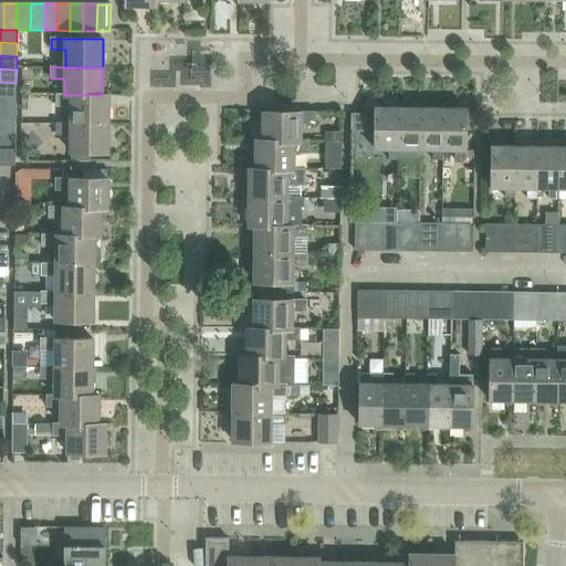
[(0,82),(0,95),(16,96),(16,83),(0,82)]
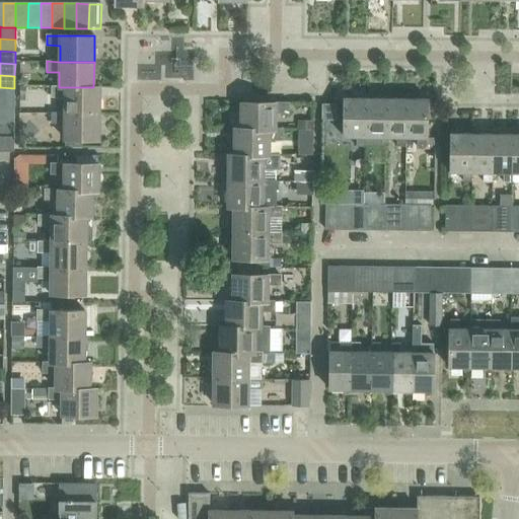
[(0,87),(0,100),(14,100),(14,88),(0,87)]
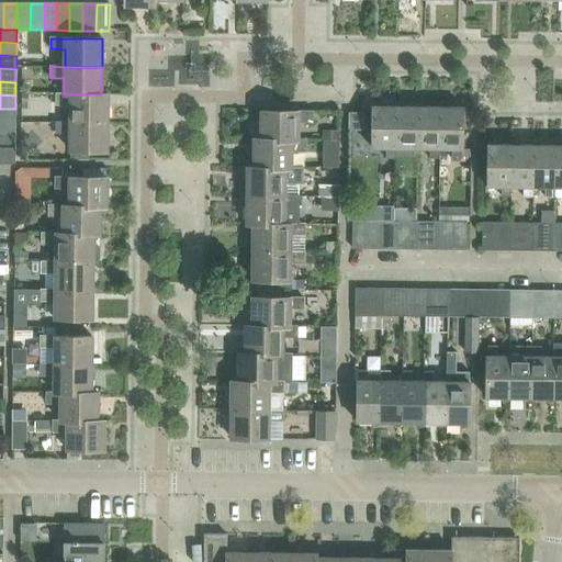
[(70,105),(70,123),(109,123),(109,94),(101,94),(64,94),(57,94),(57,105),(70,105)]
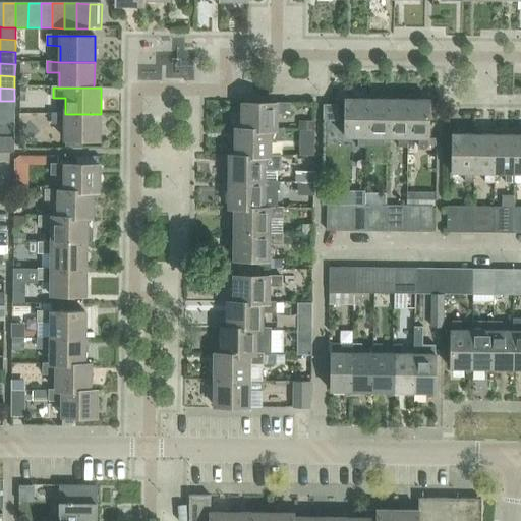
[(358,148),(367,148),(367,137),(366,137),(366,100),(354,100),(353,95),(346,95),(346,99),(346,138),(358,138),(358,148)]
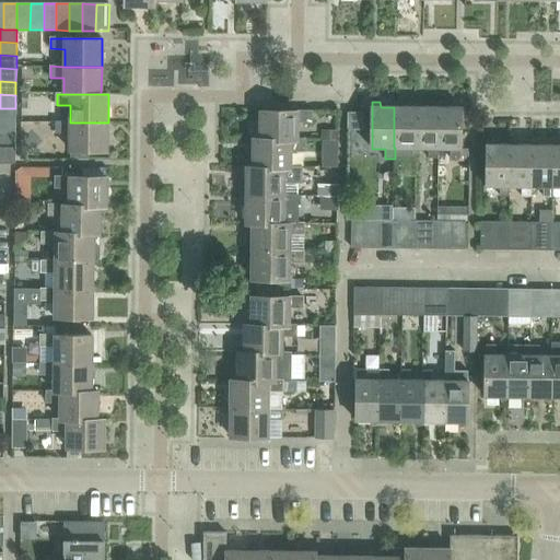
[(401,102),(394,104),(394,107),(394,148),(395,148),(395,159),(407,159),(417,159),(417,150),(416,150),(417,107),(416,107),(403,107),(401,102)]
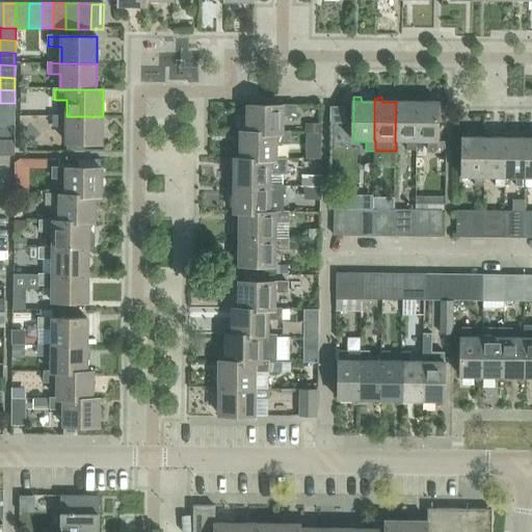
[(417,151),(417,141),(417,102),(416,102),(403,102),(401,97),(395,98),(395,102),(396,102),(395,142),(396,142),(407,140),(407,151),(417,151)]
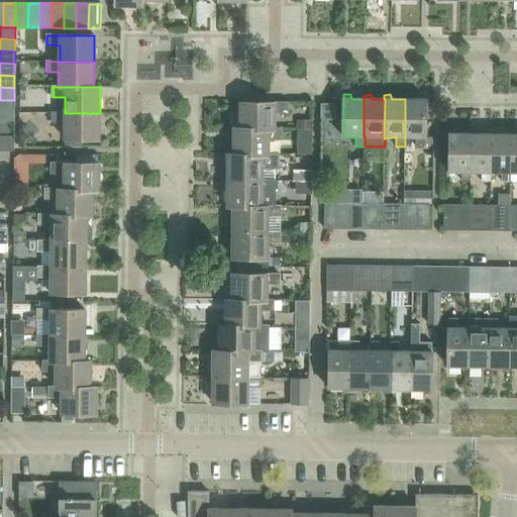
[(404,99),(405,99),(405,137),(416,137),(416,146),(425,146),(425,137),(426,137),(426,99),(412,99),(410,94),(404,96),(404,99)]
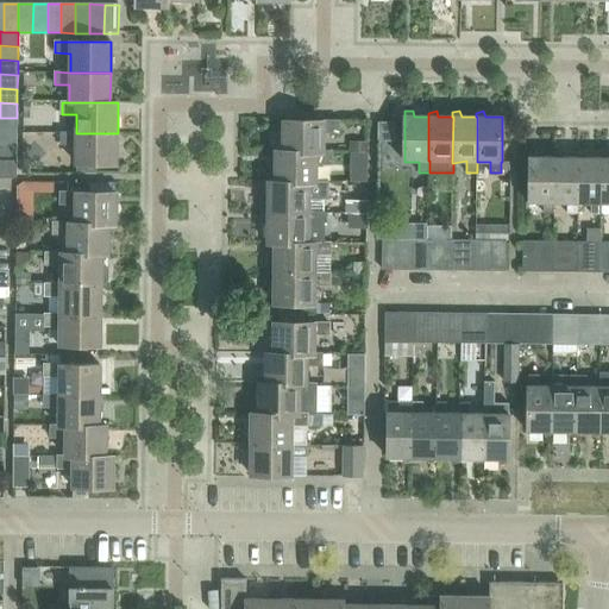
[(0,118),(0,130),(17,131),(17,118),(0,118)]
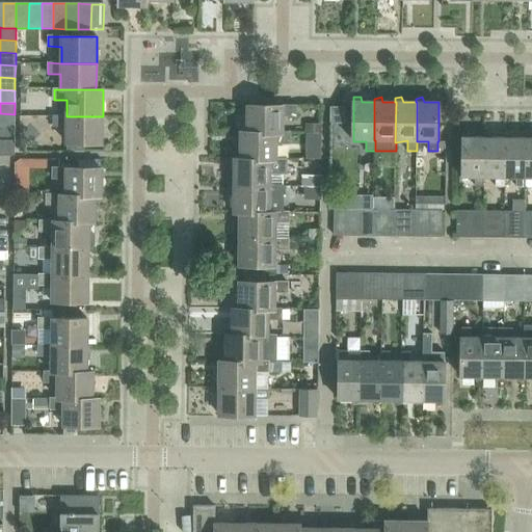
[(247,106),(247,133),(283,134),(283,133),(283,116),(296,116),(296,106),(247,106)]
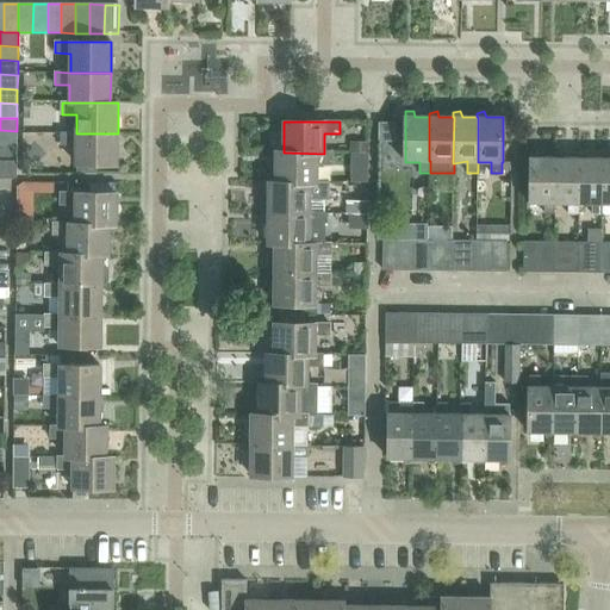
[(394,142),(394,122),(379,122),(379,141),(394,142)]
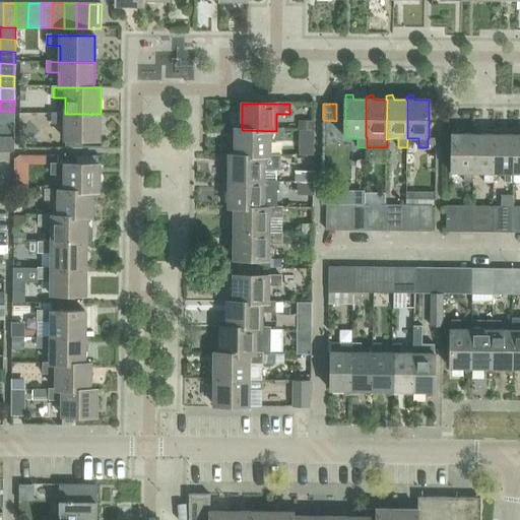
[(0,111),(0,124),(14,125),(14,112),(0,111)]
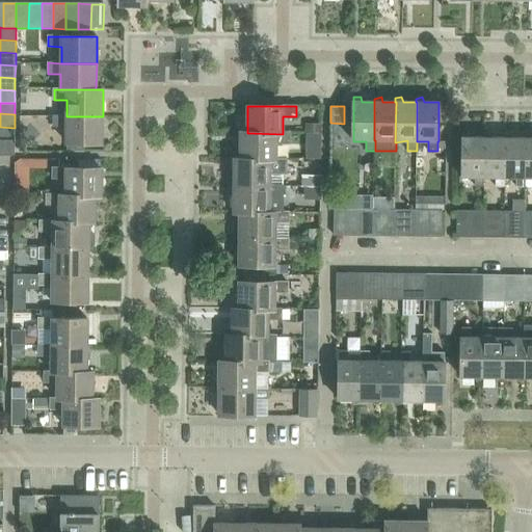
[(102,143),(103,116),(67,116),(54,116),(53,126),(67,126),(67,143),(102,143)]
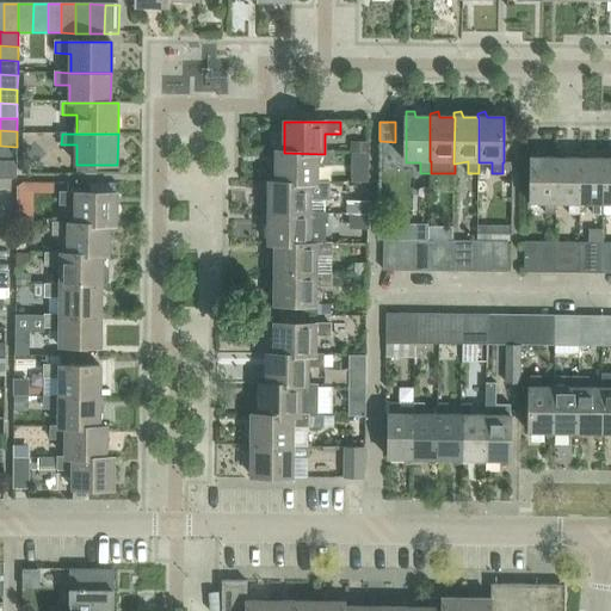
[(351,141),(351,153),(369,153),(369,141),(351,141)]
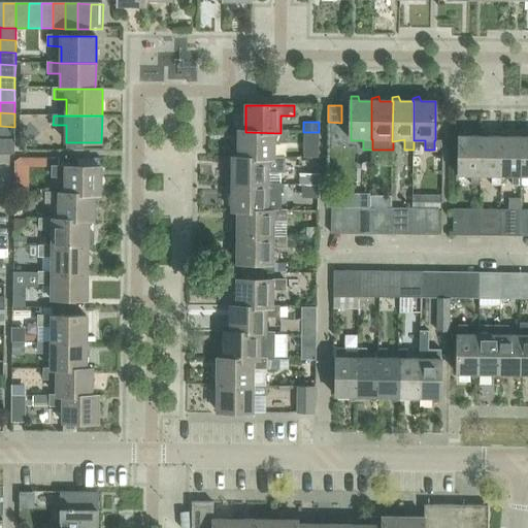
[(0,138),(14,139),(14,127),(0,126),(0,138)]
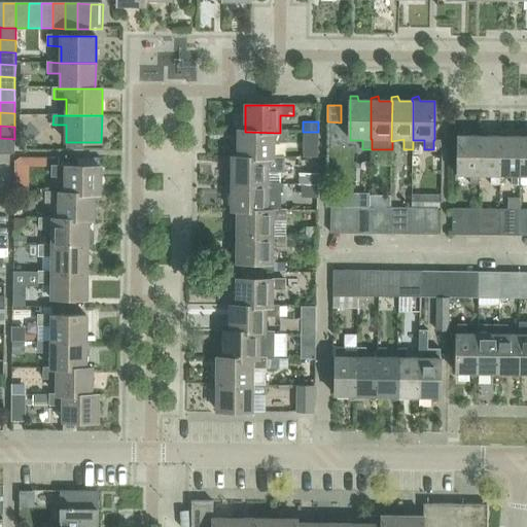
[(480,136),(479,136),(466,136),(465,131),(459,133),(459,136),(458,136),(457,175),(470,176),(469,184),(480,184),(480,176),(479,176),(480,136)]
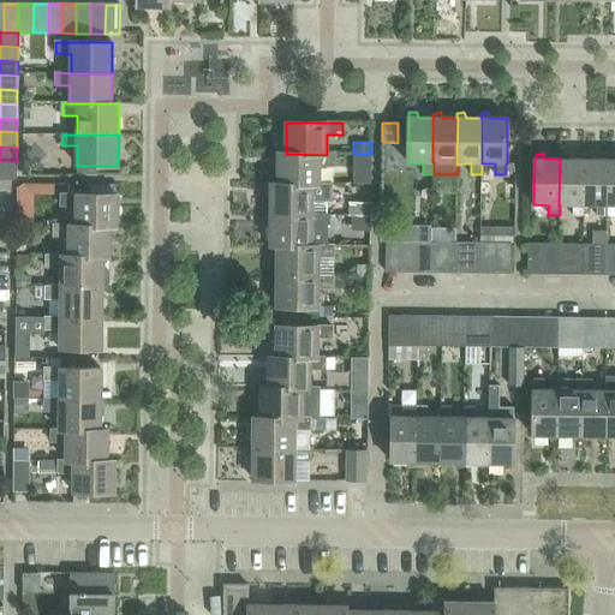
[(318,166),(334,166),(334,154),(327,154),(327,155),(286,154),(278,154),(278,184),(278,185),(318,185),(318,166)]
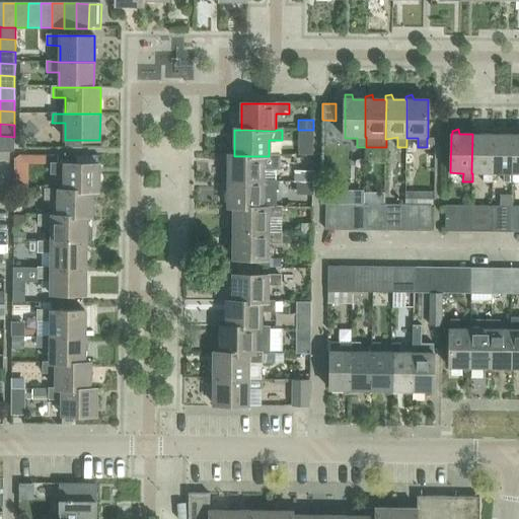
[(298,130),(297,156),(312,156),(313,130),(298,130)]
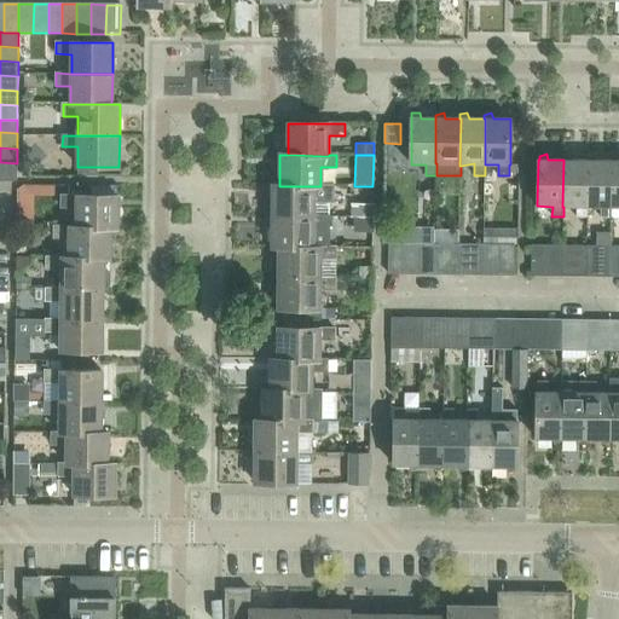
[(588,161),(586,161),(572,161),(571,155),(563,157),(562,160),(563,160),(562,207),(563,207),(576,207),(576,217),(586,218),(588,207),(586,207),(588,161)]
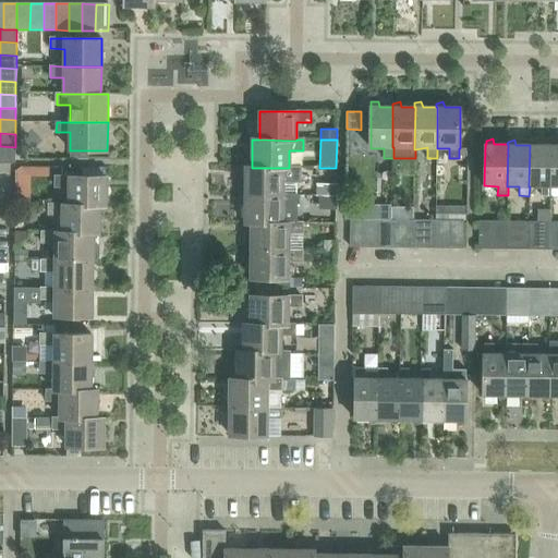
[(552,145),(550,145),(536,145),(536,140),(529,142),(529,145),(530,145),(529,186),(530,186),(542,186),(541,195),(552,196),(552,187),(550,187),(552,145)]
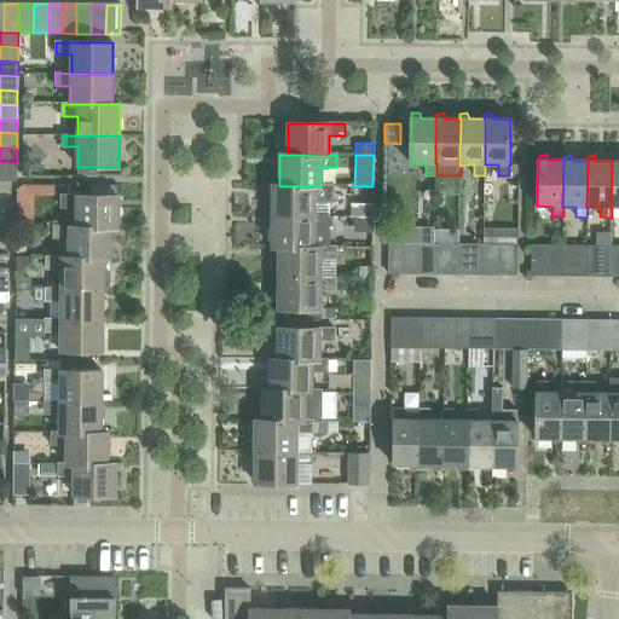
[(17,163),(0,162),(0,180),(17,181),(17,163)]
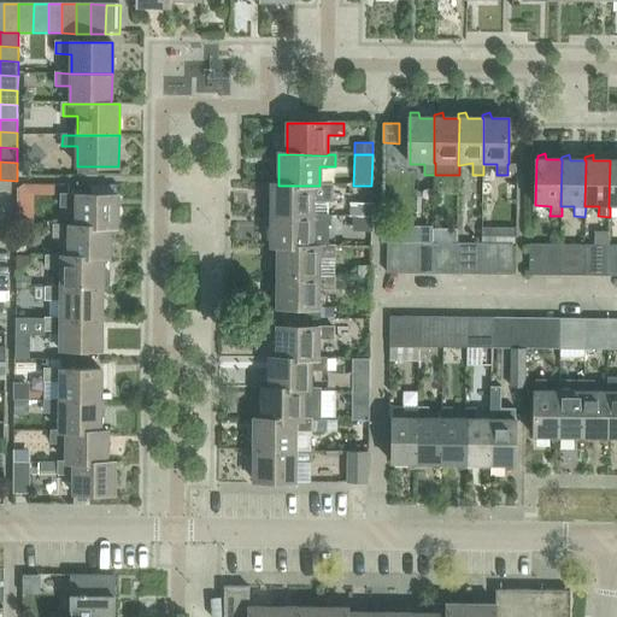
[(62,172),(24,170),(23,209),(43,210),(45,184),(60,184),(62,172)]
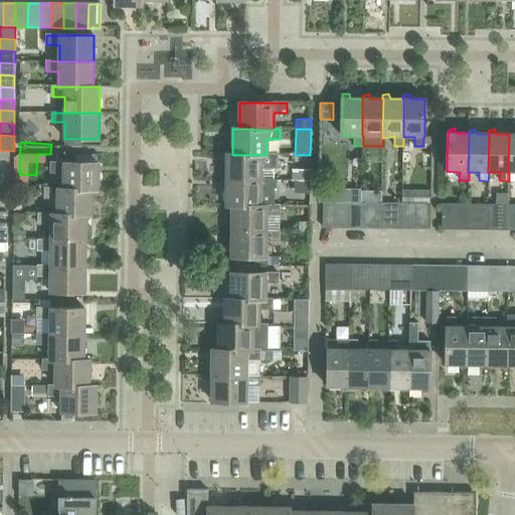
[(227,154),(226,180),(261,180),(261,170),(277,170),(277,155),(267,155),(232,155),(232,154),(227,154)]
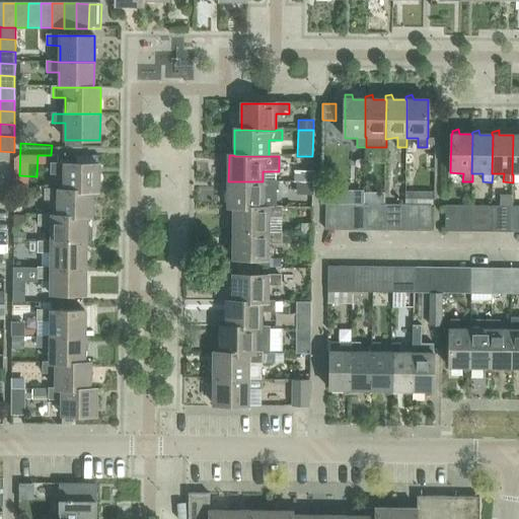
[(52,174),(65,174),(64,191),(92,192),(99,192),(99,164),(52,164),(52,174)]
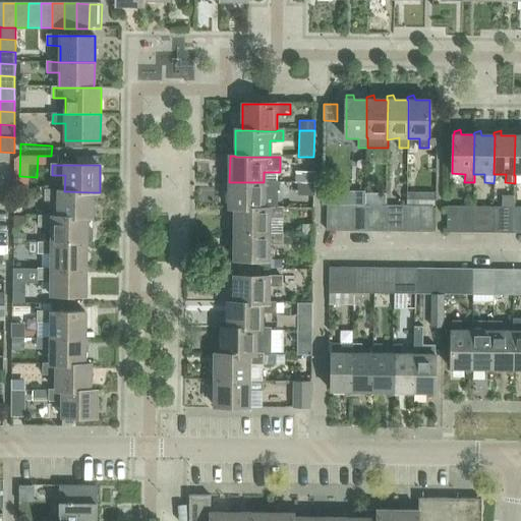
[(294,172),(294,182),(297,183),(313,183),(313,172),(294,172)]
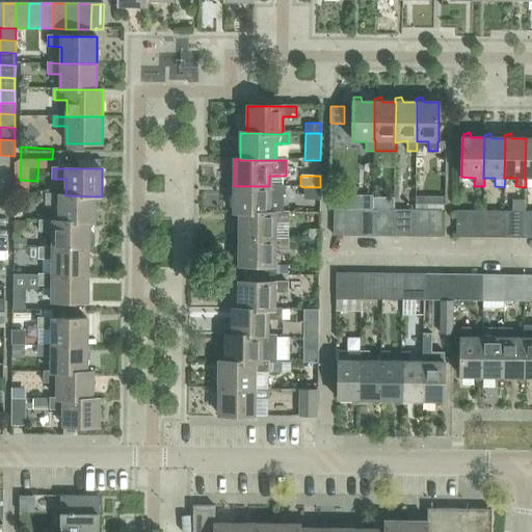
[(234,214),(240,214),(240,213),(269,213),(269,212),(269,197),(283,197),(283,187),(269,186),(234,186),(234,214)]
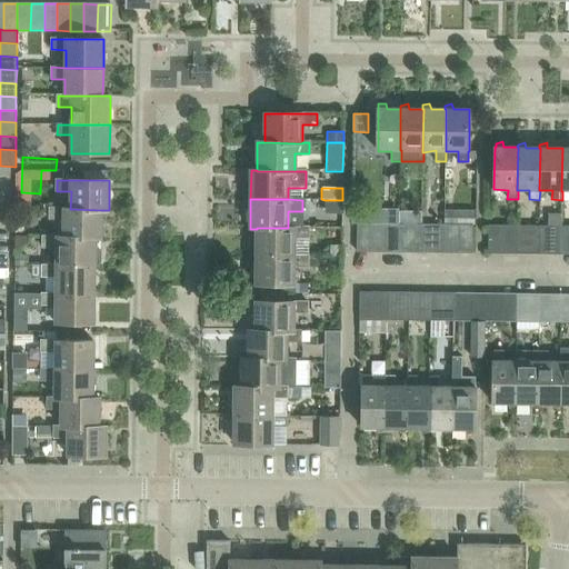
[(325,200),(325,213),(342,213),(342,200),(325,200)]
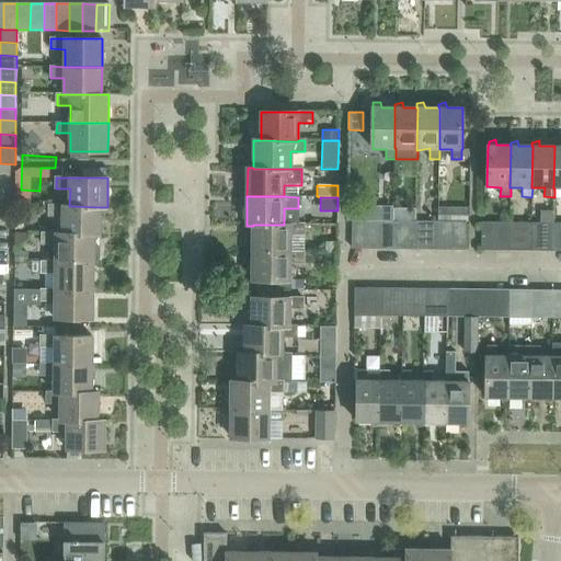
[(63,216),(63,233),(63,235),(93,235),(100,235),(100,207),(69,206),(49,205),(49,216),(63,216)]
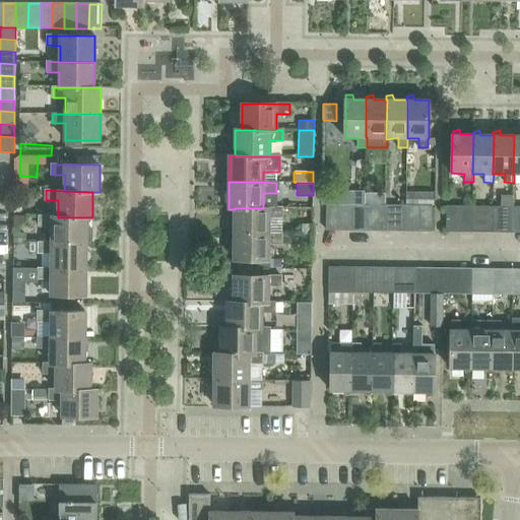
[(417,193),(417,206),(419,206),(432,206),(434,206),(434,194),(417,193)]
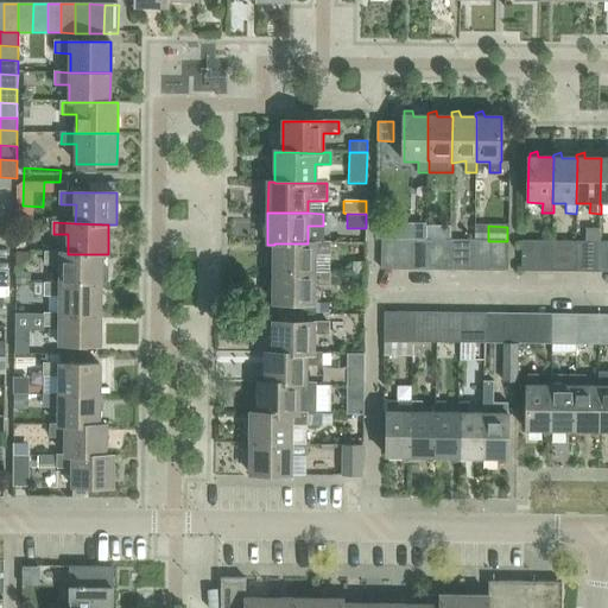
[(397,239),(382,239),(382,268),(397,268),(397,239)]
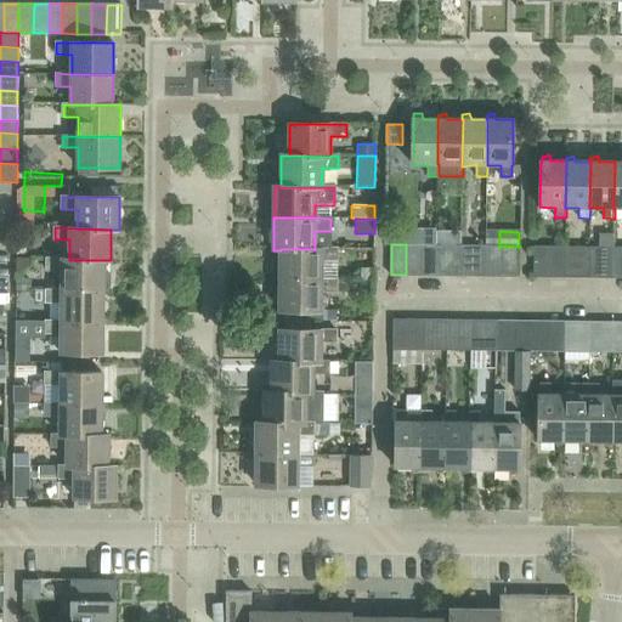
[(420,275),(420,246),(406,244),(406,275),(420,275)]
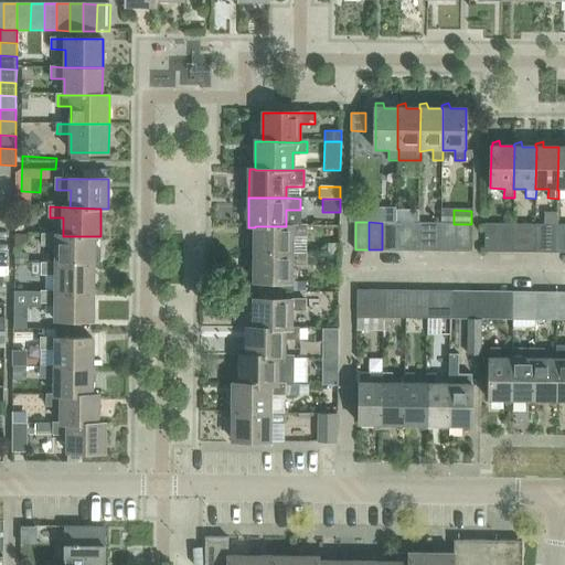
[(397,223),(382,223),(382,249),(396,249),(397,223)]
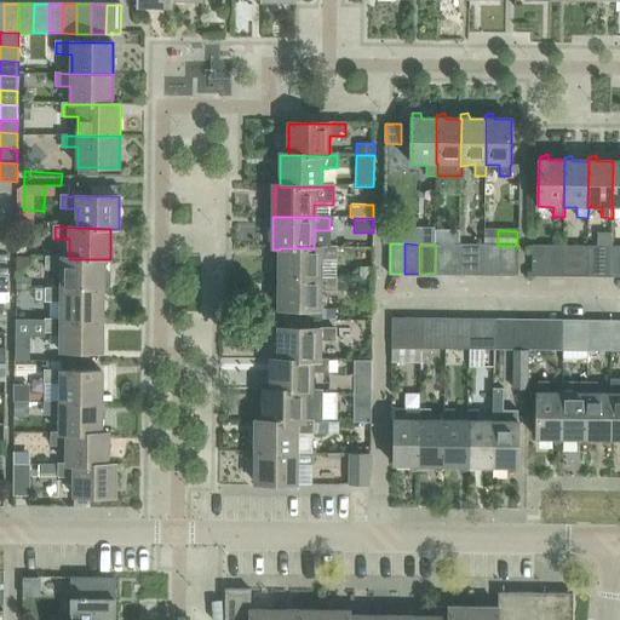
[(459,275),(460,245),(436,245),(435,274),(459,275)]
